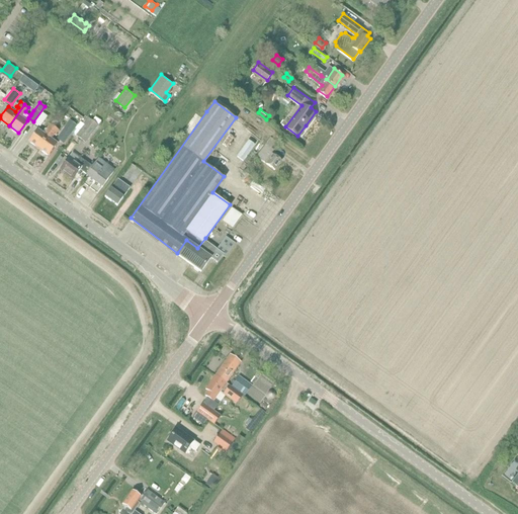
[(42,110),(33,121),(38,125),(48,113),(42,110)]
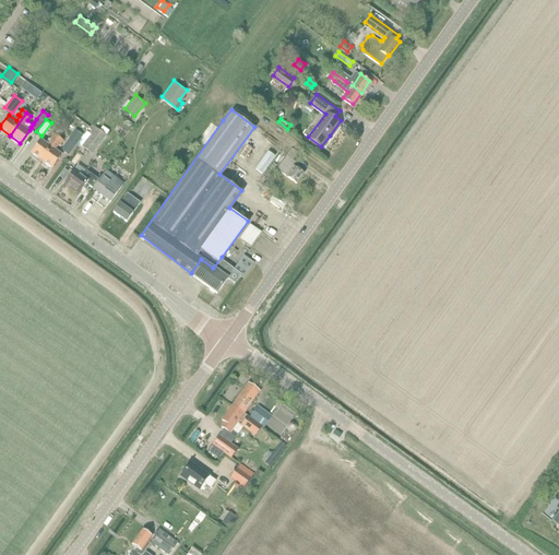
[(97,126),(82,144),(92,152),(106,133),(97,126)]
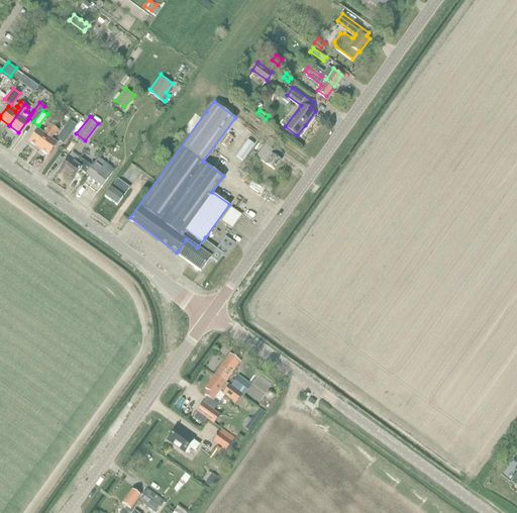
[(69,122),(59,136),(64,140),(78,121),(72,117),(69,122)]
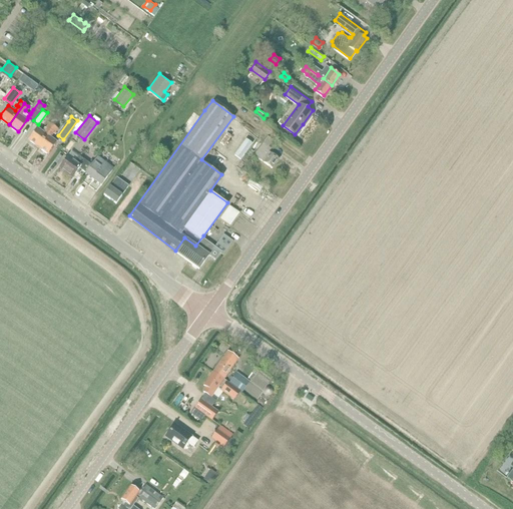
[(37,126),(28,138),(38,145),(53,124),(49,121),(45,126),(44,125),(41,129),(37,126)]
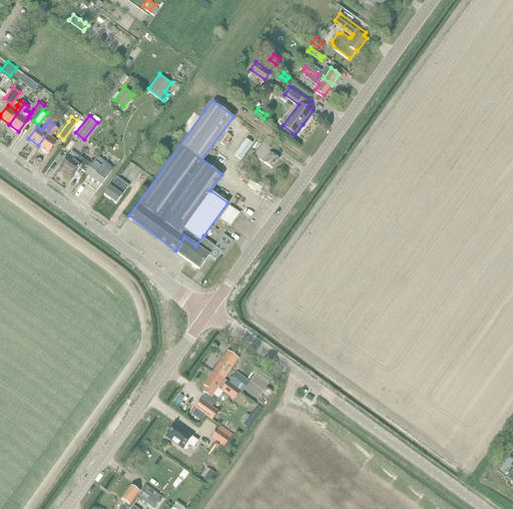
[(58,128),(53,124),(38,145),(48,152),(57,140),(49,135),(52,131),(54,132),(58,128)]
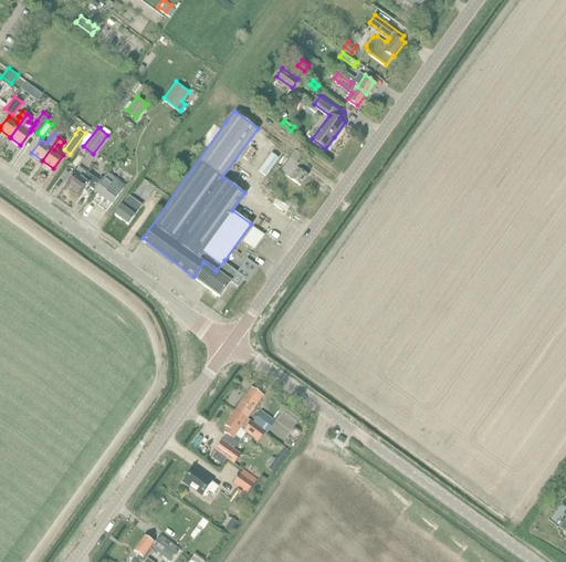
[(295,148),(280,168),(287,174),(300,183),(307,173),(296,165),(299,162),(296,159),(302,153),(295,148)]
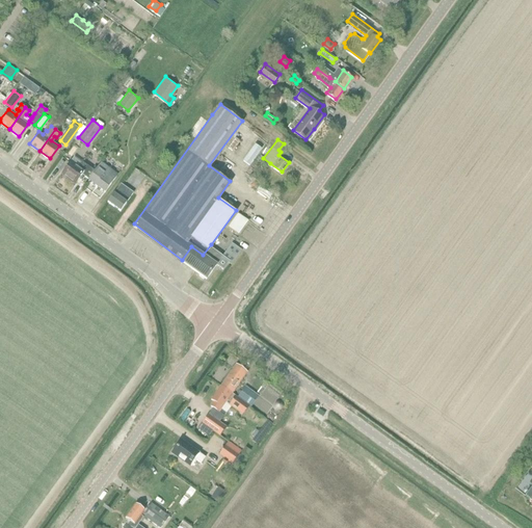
[(140,141),(136,148),(140,151),(144,144),(140,141)]
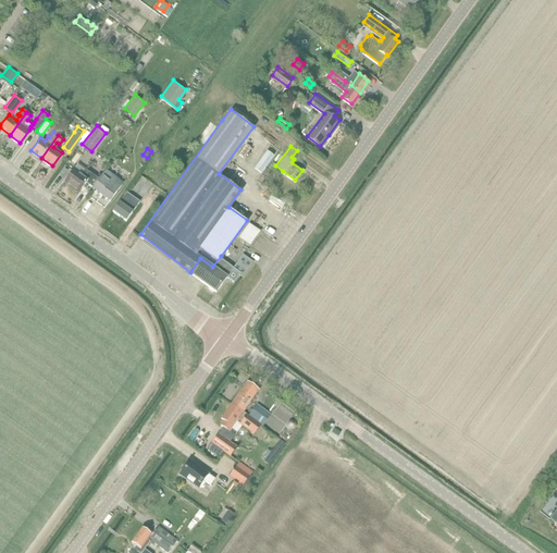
[(73,168),(64,181),(77,191),(83,183),(86,185),(87,183),(110,198),(122,181),(106,169),(100,176),(86,167),(78,161),(73,168)]
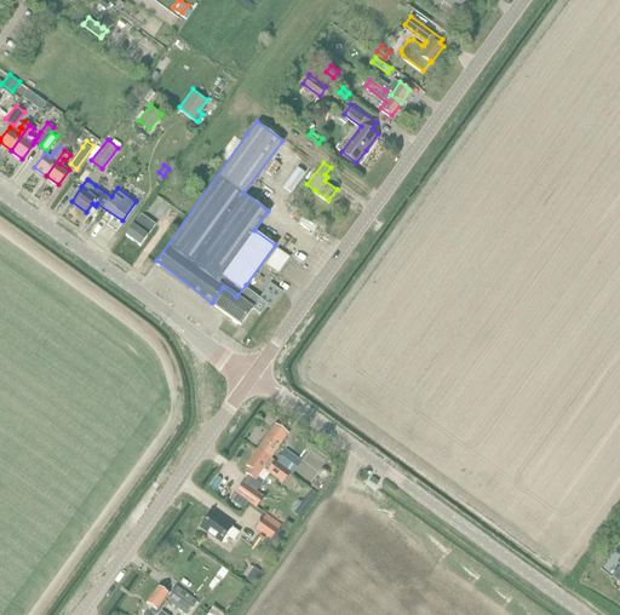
[(141,211),(125,233),(141,243),(148,234),(156,222),(141,211)]
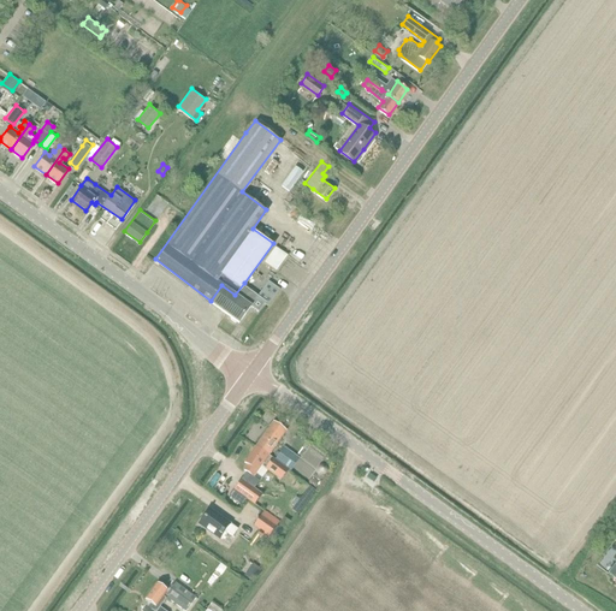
[(276,244),(264,260),(276,268),(288,253),(276,244)]
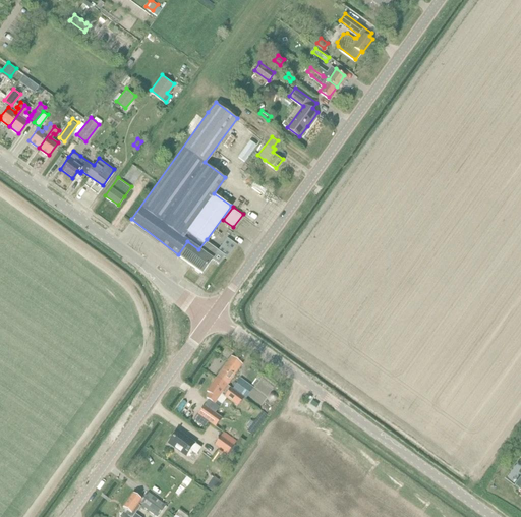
[(187,241),(178,254),(201,271),(218,248),(207,239),(198,249),(187,241)]
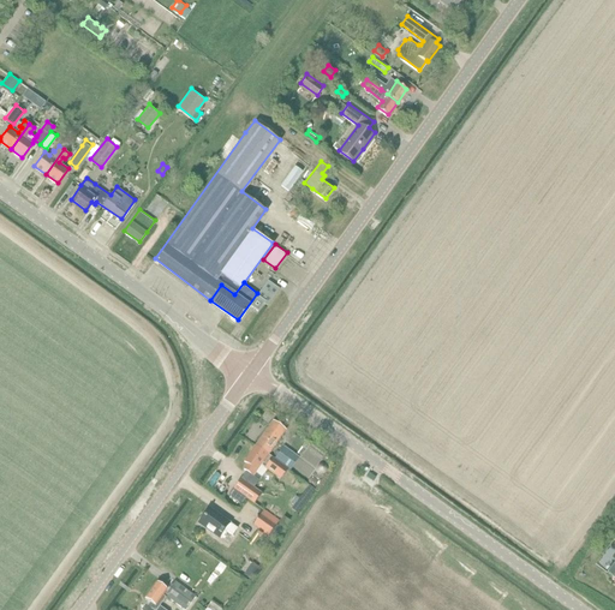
[(256,442),(269,452),(285,429),(275,420),(269,428),(267,426),(256,442)]
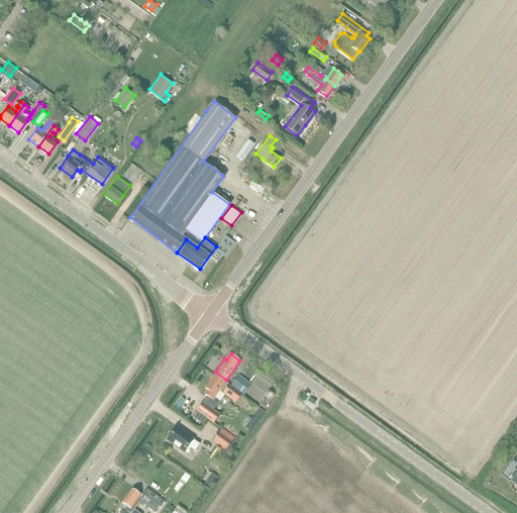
[(208,387),(205,392),(206,393),(217,401),(218,401),(224,392),(236,400),(242,392),(228,382),(226,380),(215,372),(205,386),(208,387)]
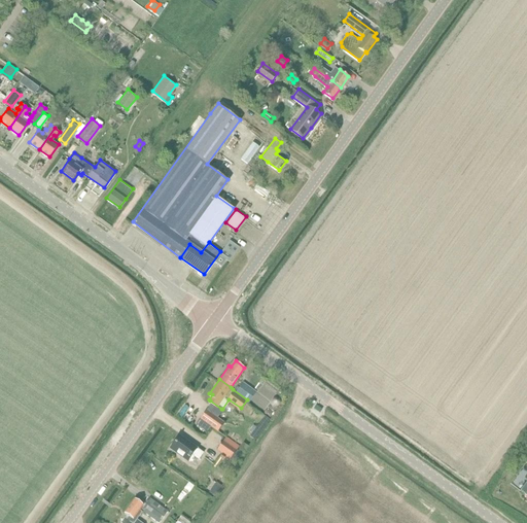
[(236,390),(249,401),(256,389),(243,380),(236,390)]
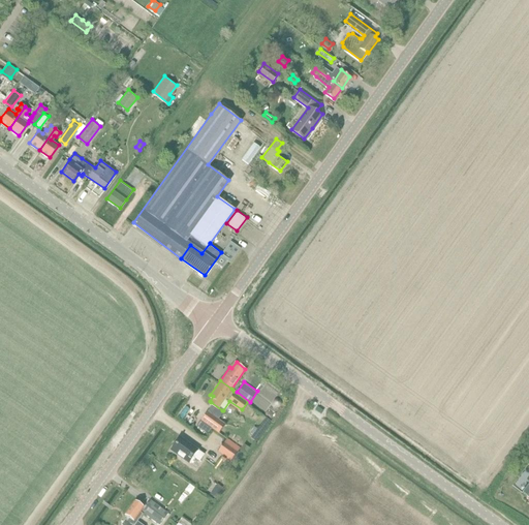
[(217,418),(222,410),(211,402),(196,423),(208,431),(212,426),(218,430),(224,422),(217,418)]
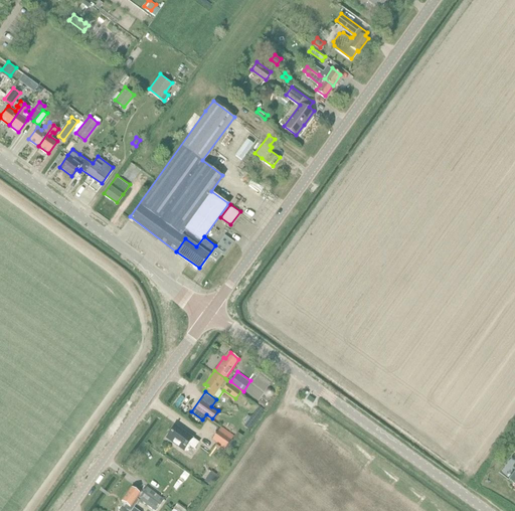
[(211,438),(224,447),(234,433),(220,423),(211,438)]
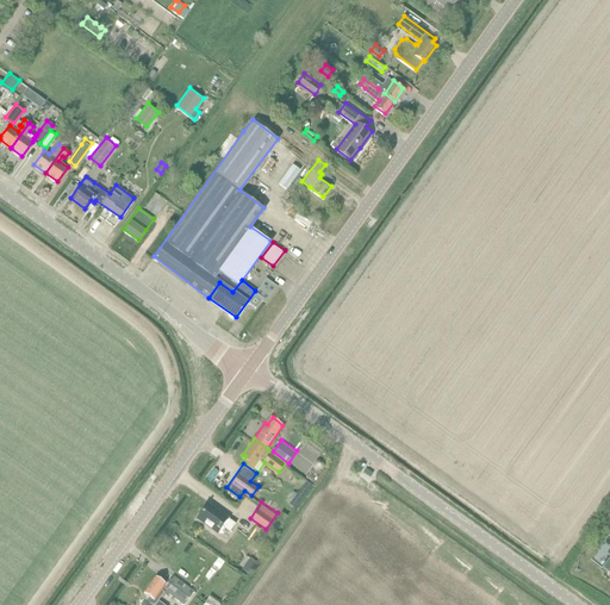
[(235,521),(207,503),(198,517),(217,530),(222,523),(230,528),(235,521)]
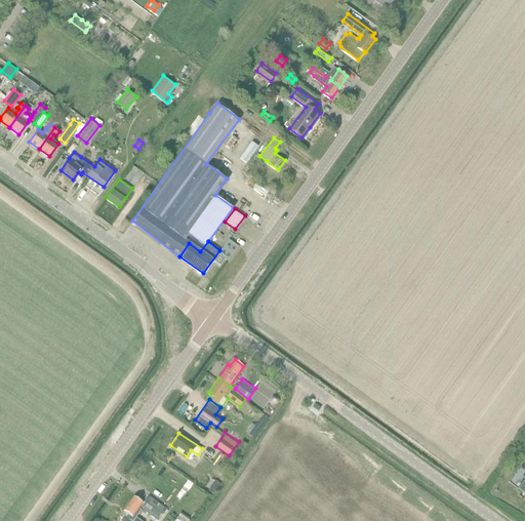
[(124,513),(120,518),(123,520),(144,520),(136,515),(142,508),(158,519),(167,507),(149,493),(143,501),(133,493),(123,509),(127,512),(126,514),(124,513)]
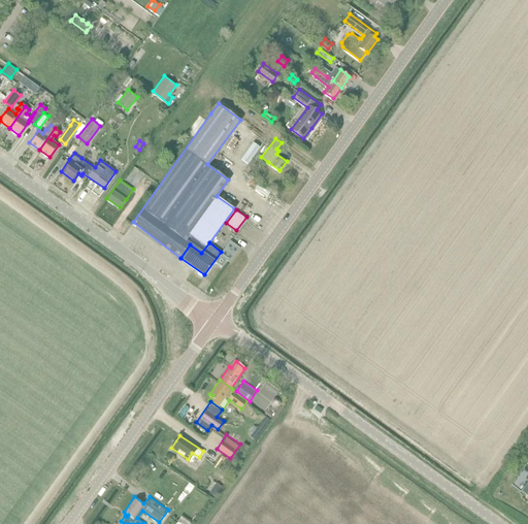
[(182,514),(178,518),(186,523),(189,523),(191,521),(182,514)]
